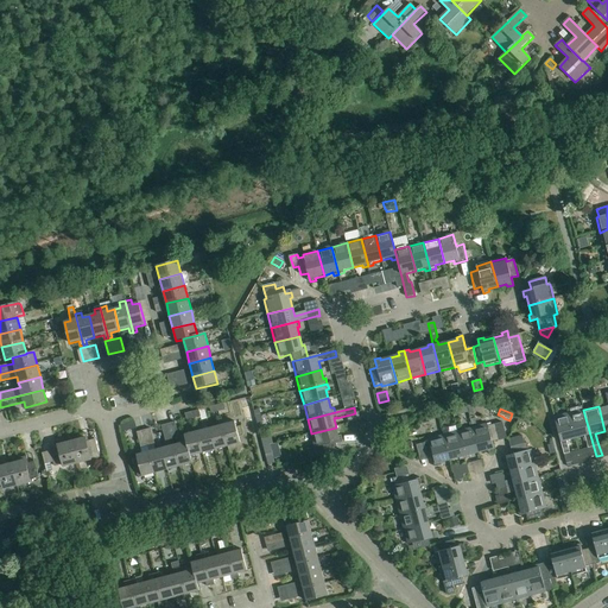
[(583,410),(569,413),(576,438),(584,436),(588,449),(590,457),(596,456),(583,410)]
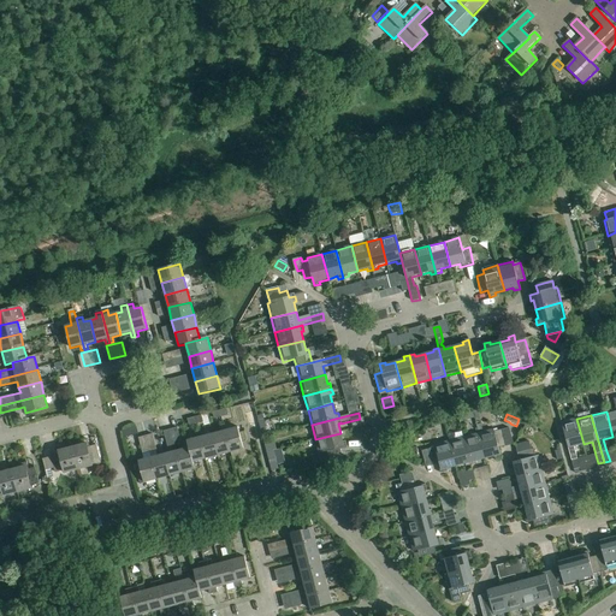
[(584,444),(576,419),(562,424),(574,471),(580,468),(578,460),(574,446),(584,444)]
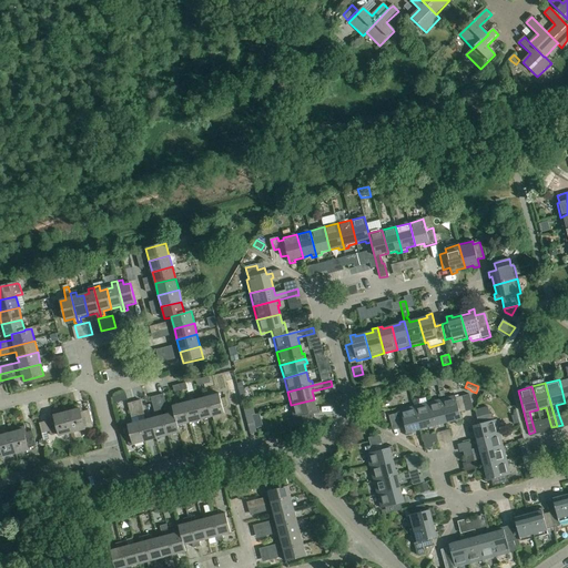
[(220,394),(208,397),(213,417),(224,414),(220,394)]
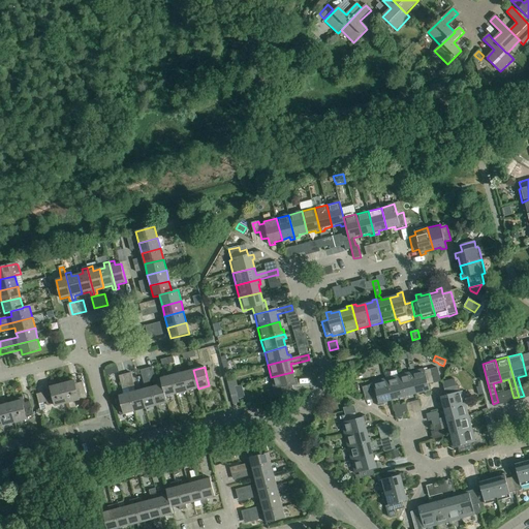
[(152,368),(147,369),(150,383),(156,381),(152,368)]
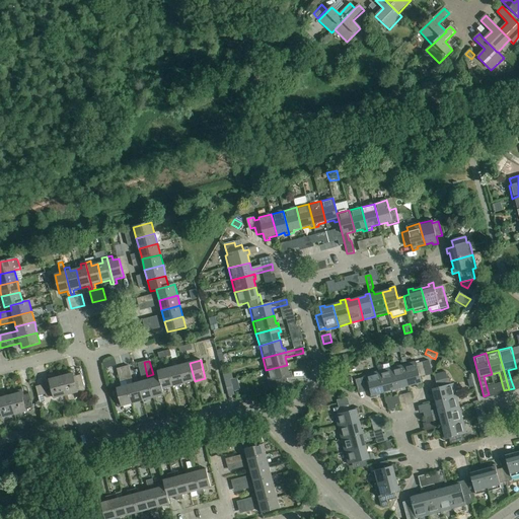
[(416,362),(403,366),(409,386),(417,384),(418,387),(422,385),(420,378),(426,376),(424,368),(431,366),(429,361),(417,364),(416,362)]
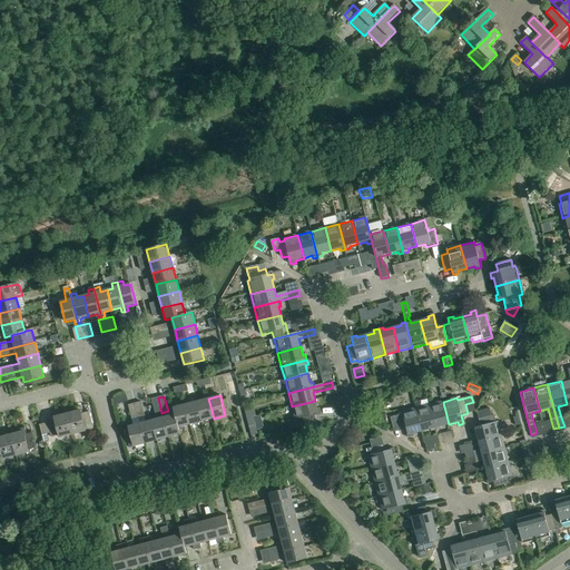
[(161,413),(158,397),(151,400),(156,414),(161,413)]
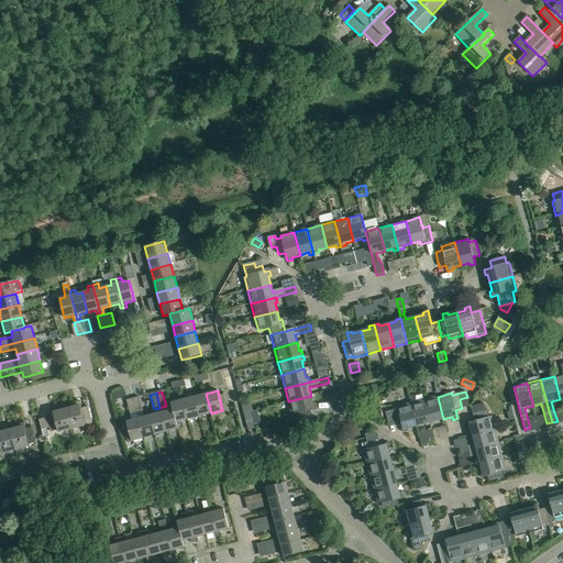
[(206,394),(194,397),(199,417),(211,414),(206,394)]
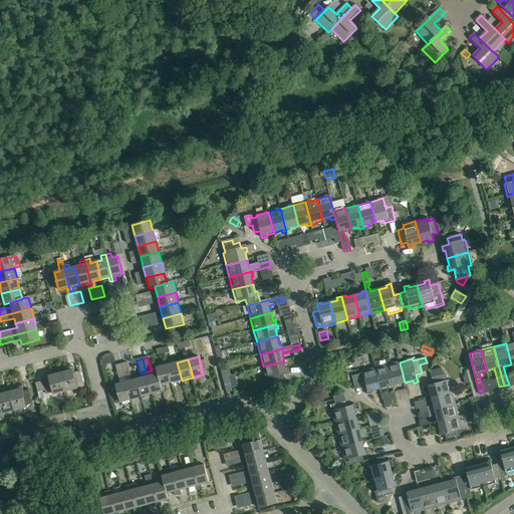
[(284,361),(263,366),(266,378),(260,380),(262,388),(286,380),(284,374),(289,372),(288,368),(286,368),(284,361)]
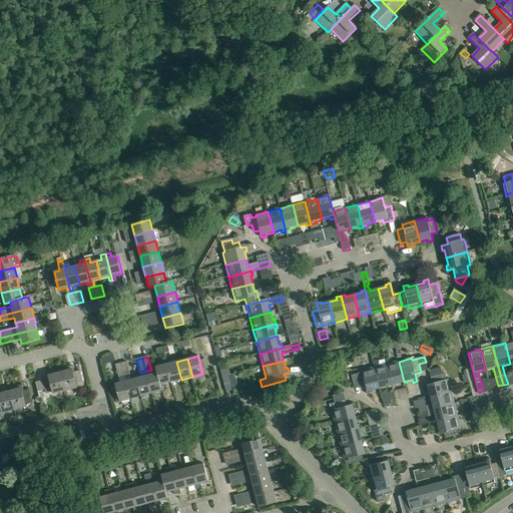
[(127,362),(121,364),(125,377),(130,376),(127,362)]
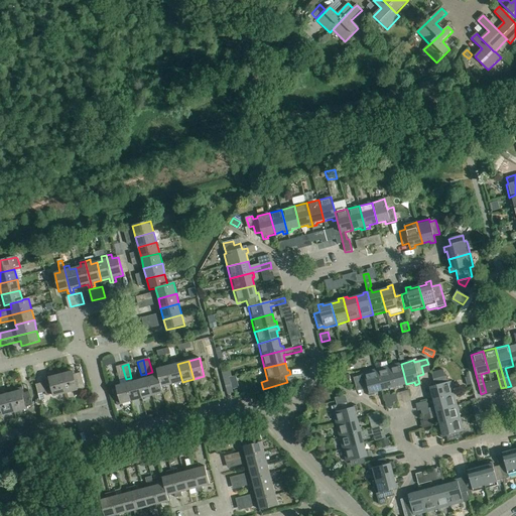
[(177,364),(167,367),(172,385),(182,382),(177,364)]
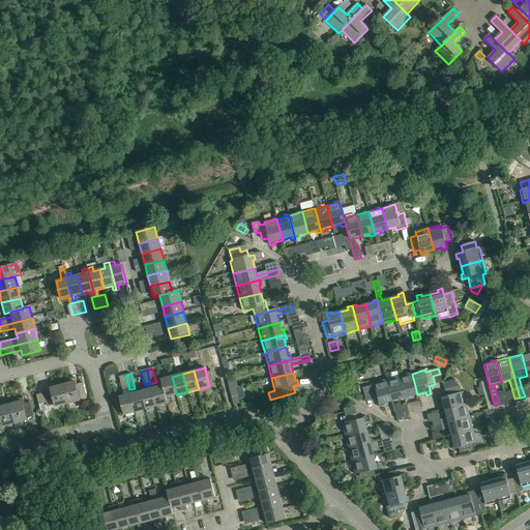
[(412,374),(400,377),(406,401),(410,400),(410,396),(417,394),(412,374)]
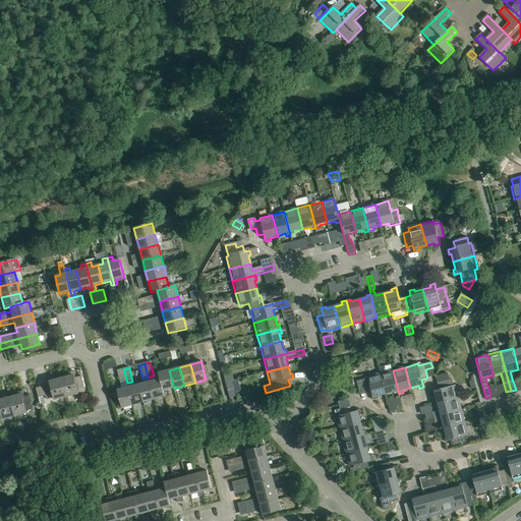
[(127,383),(123,369),(117,370),(121,385),(127,383)]
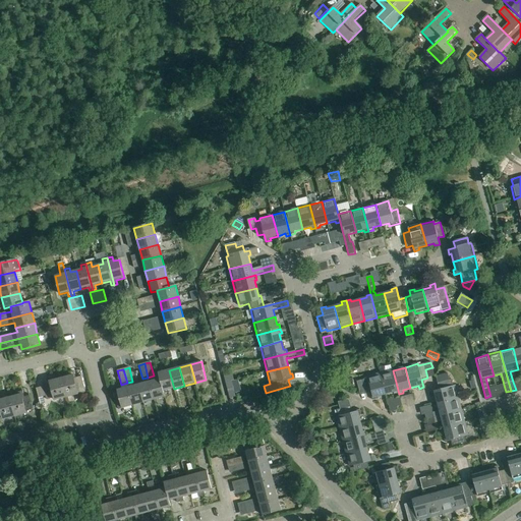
[(158,372),(160,379),(163,391),(174,389),(169,370),(158,372)]
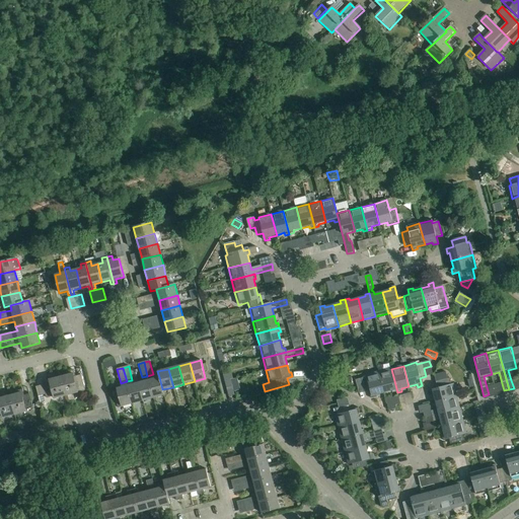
[(391,369),(378,372),(384,393),(392,391),(392,393),(397,392),(391,369)]
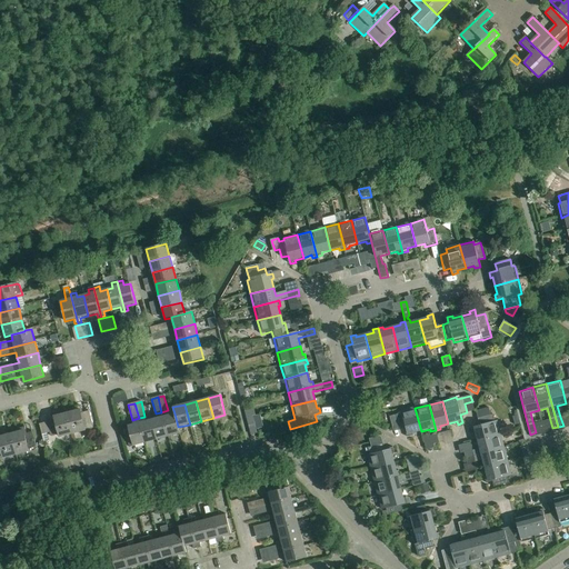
[(75,411),(67,413),(72,435),(93,429),(89,412),(83,413),(81,407),(75,408),(75,411)]
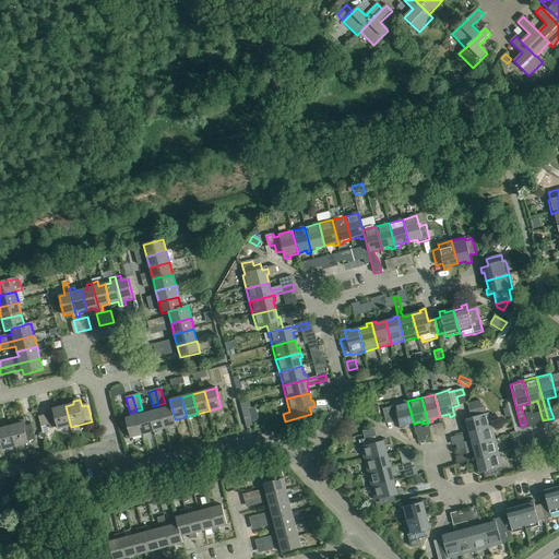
[(414,424),(407,401),(394,404),(395,406),(382,409),(385,421),(391,419),(392,423),(399,421),(401,429),(406,428),(405,426),(414,424)]
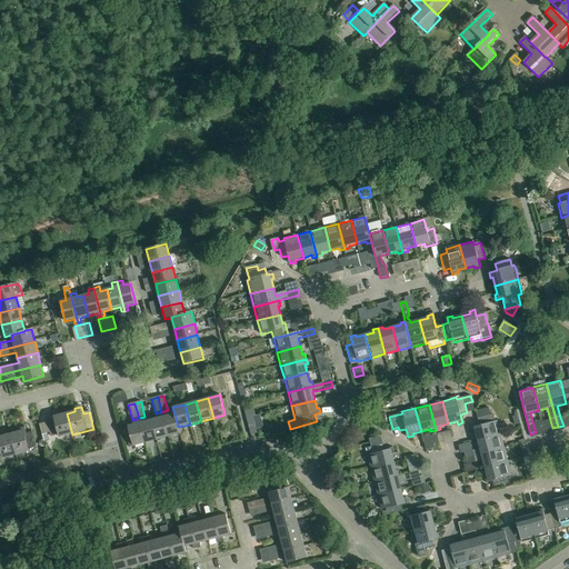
[(257,433),(252,416),(255,416),(253,409),(245,411),(251,435),(257,433)]
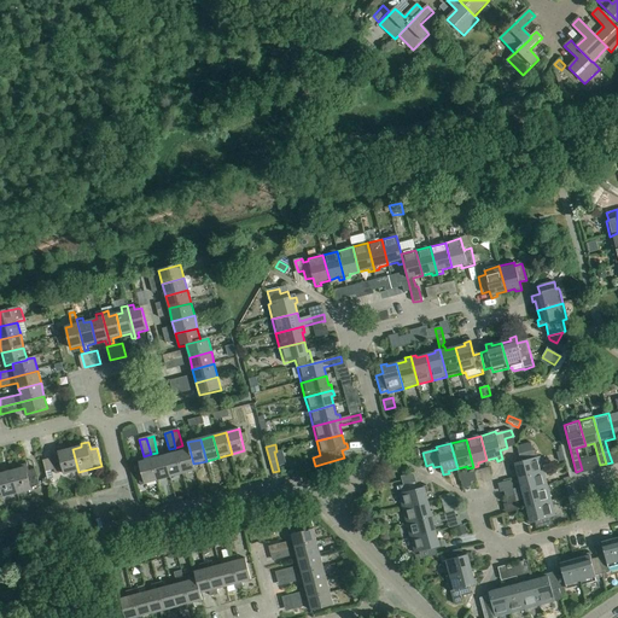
[(79,472),(73,449),(64,452),(63,448),(56,450),(57,458),(51,459),(56,474),(64,472),(64,476),(79,472)]
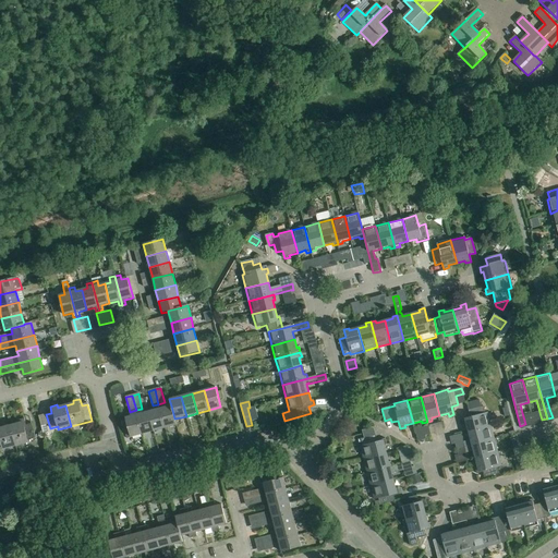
[(171,405),(159,409),(165,428),(177,425),(174,419),(171,405)]
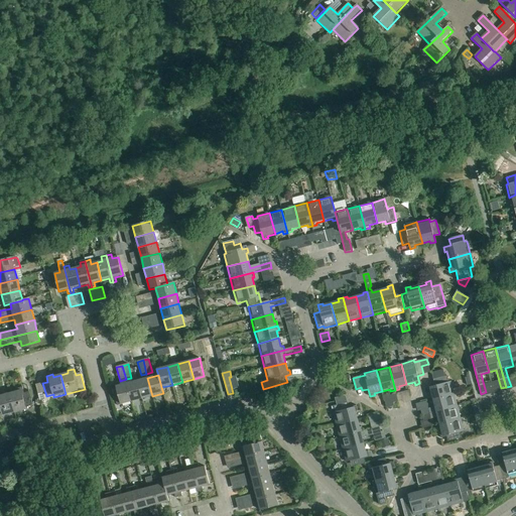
[(431,392),(433,400),(454,394),(450,382),(448,382),(447,376),(442,377),(433,380),(435,386),(427,388),(428,393),(431,392)]
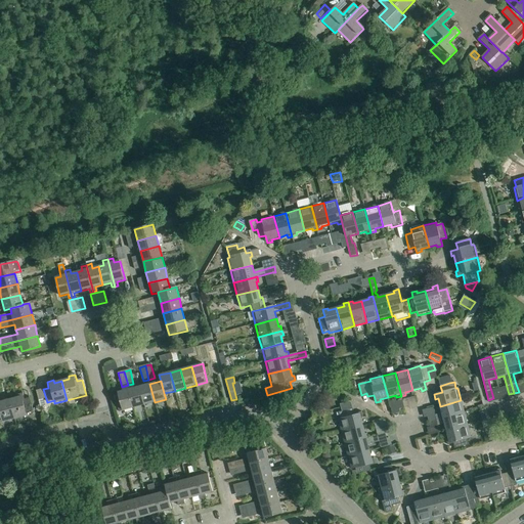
[(149,384),(139,387),(144,405),(155,402),(149,384)]
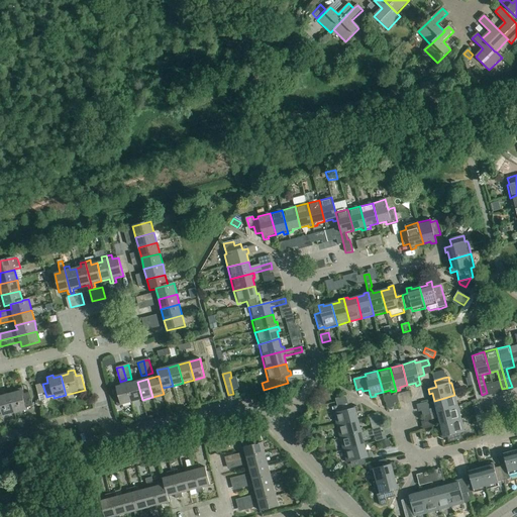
[(137,382),(127,384),(131,403),(142,400),(137,382)]
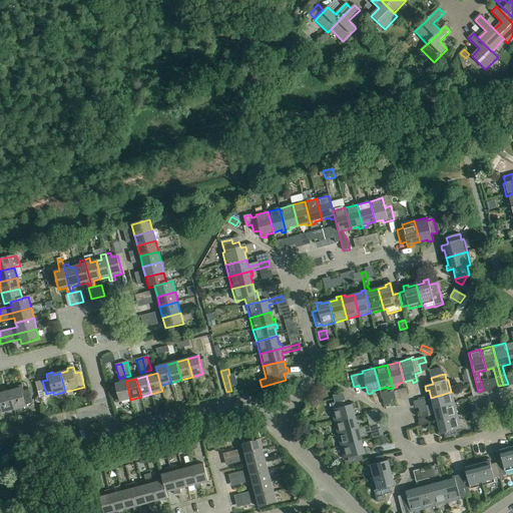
[(130,400),(126,381),(115,384),(120,402),(130,400)]
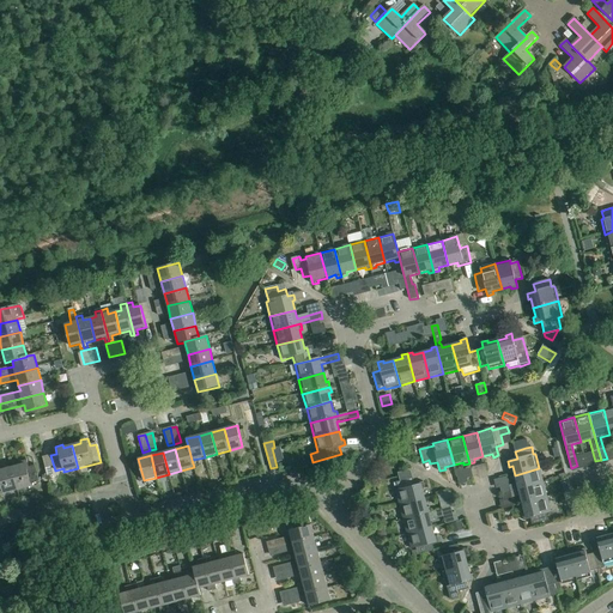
[(20,466),(11,468),(17,491),(31,486),(30,484),(38,481),(35,466),(29,468),(26,461),(19,462),(20,466)]
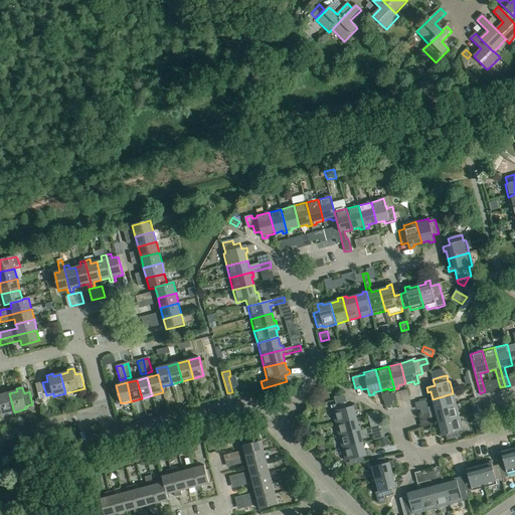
[(14,412),(9,393),(2,394),(1,392),(0,392),(0,412),(2,412),(3,415),(14,412)]
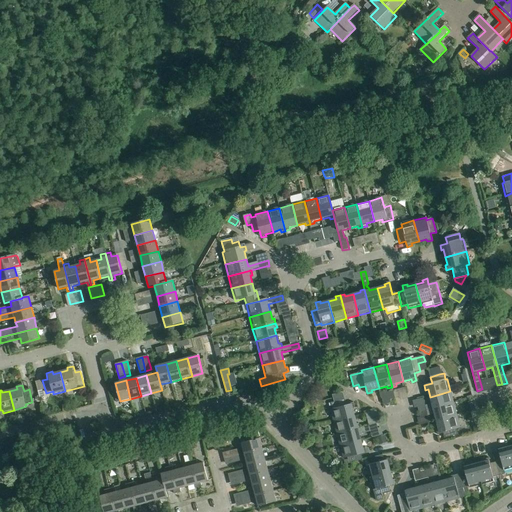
[(429,405),(431,410),(454,403),(450,391),(430,397),(432,404),(429,405)]
